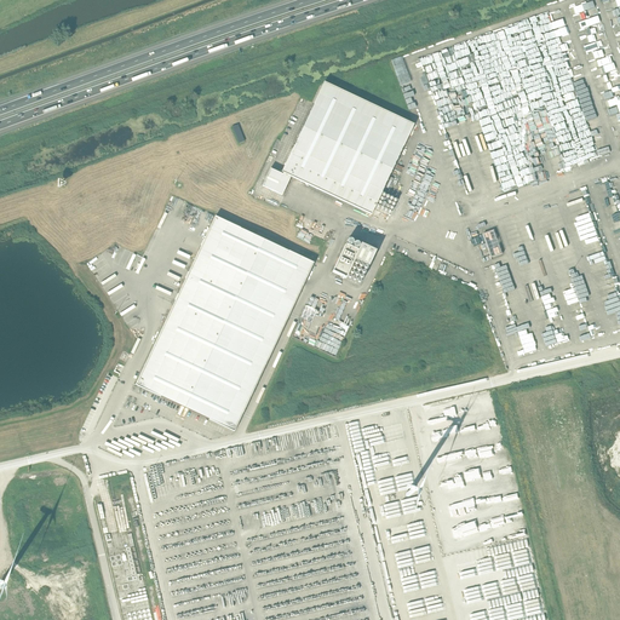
[(283,173),(291,177),(372,214),(414,125),(323,82),(282,172),(283,173)]
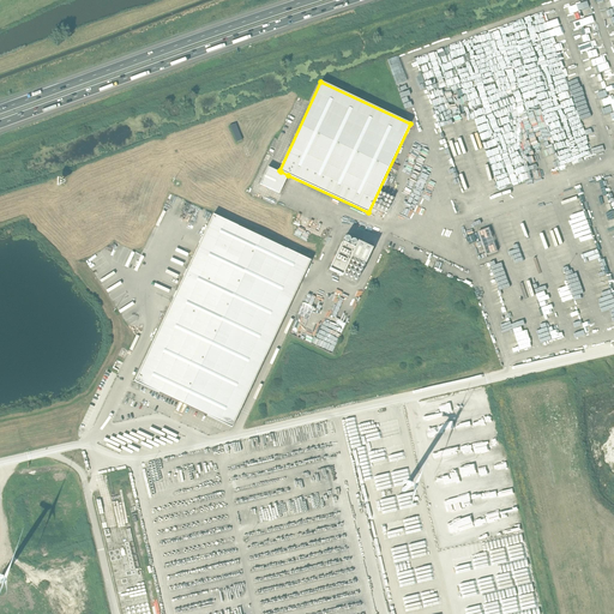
[(280,193),(288,175),(281,172),(281,173),(268,167),(259,185),(280,193)]
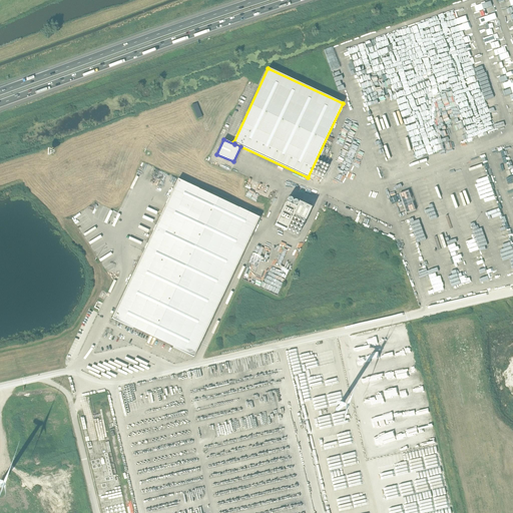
[(112,319),(193,357),(260,217),(178,179),(112,319)]
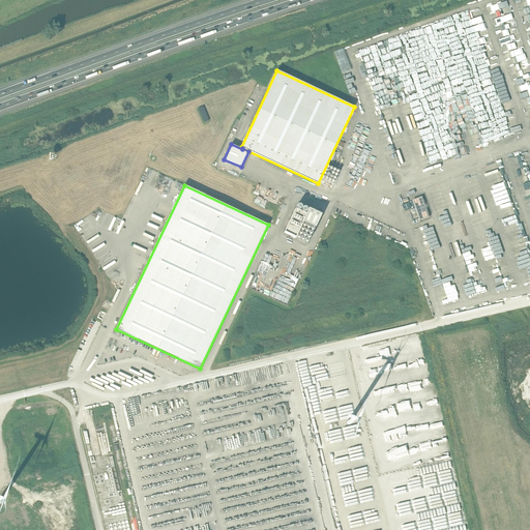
[(306,214),(295,209),(284,233),(295,238),(303,223),(315,228),(321,214),(308,209),(306,214)]
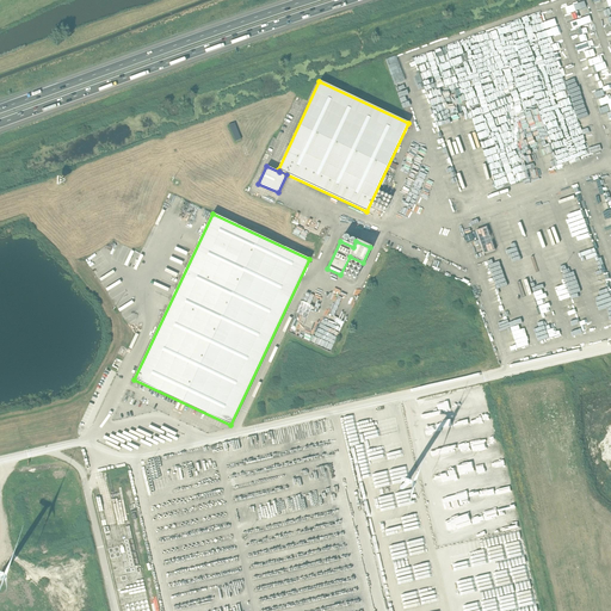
[(403,494),(406,493),(407,491),(408,488),(408,486),(407,483),(406,482),(403,481),(401,481),(399,482),(396,483),(395,486),(395,488),(396,491),(397,493),(401,494),(403,494)]
